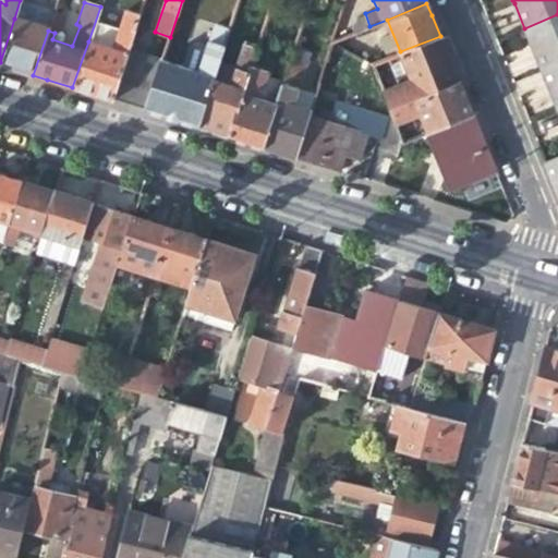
[(111,49),(88,41),(72,87),(91,93),(110,99),(128,48),(140,13),(125,9),(111,49)]
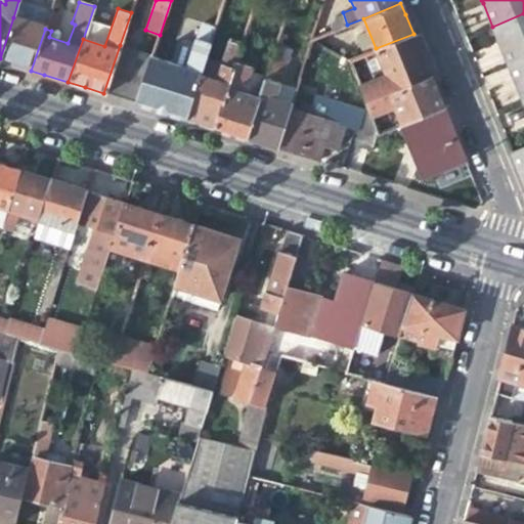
[(523,57),(523,13),(492,27),(499,44),(509,64),(523,57)]
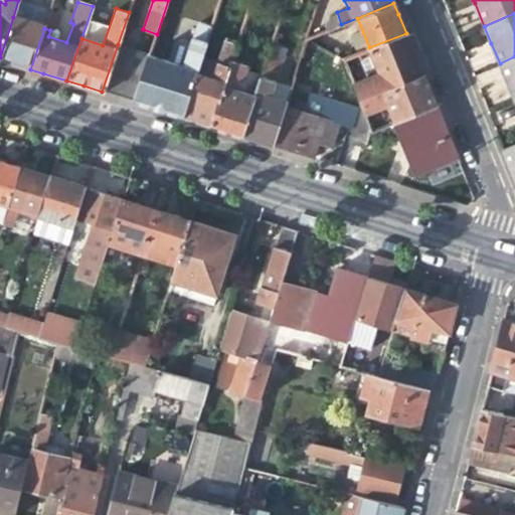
[(44,27),(13,17),(0,57),(0,59),(15,64),(30,69),(44,28),(44,27)]
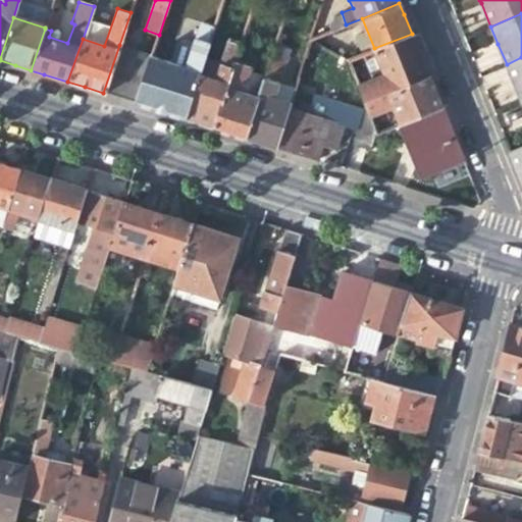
[(152,54),(152,56),(136,103),(157,110),(184,118),(200,72),(217,19),(210,17),(208,23),(203,21),(198,37),(197,37),(187,65),(152,54)]
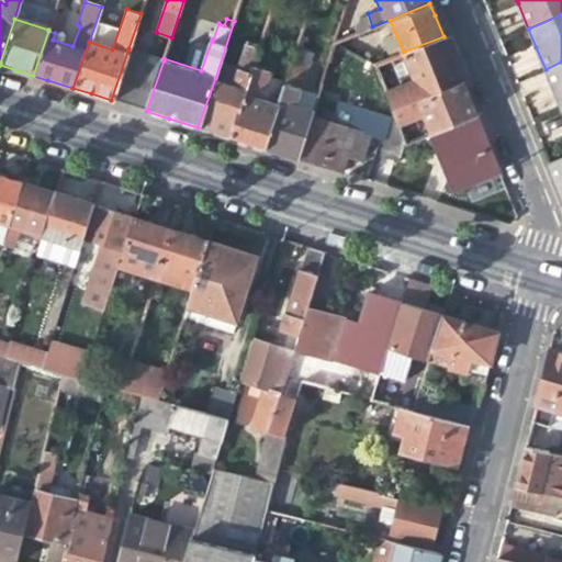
[(341,19),(334,42),(352,34),(341,19)]
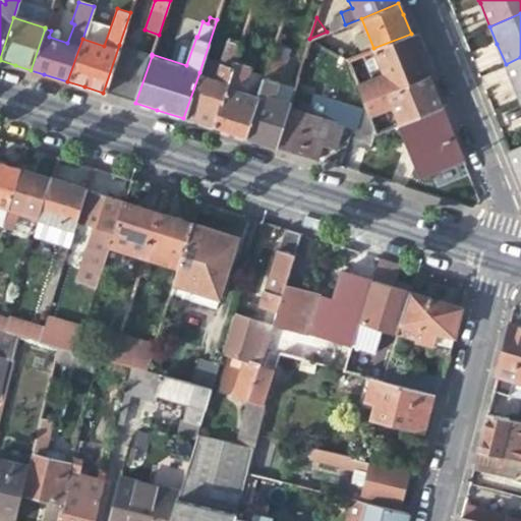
[(352,70),(363,99),(427,76),(418,54),(411,34),(373,48),(383,71),(364,78),(360,67),(352,70)]
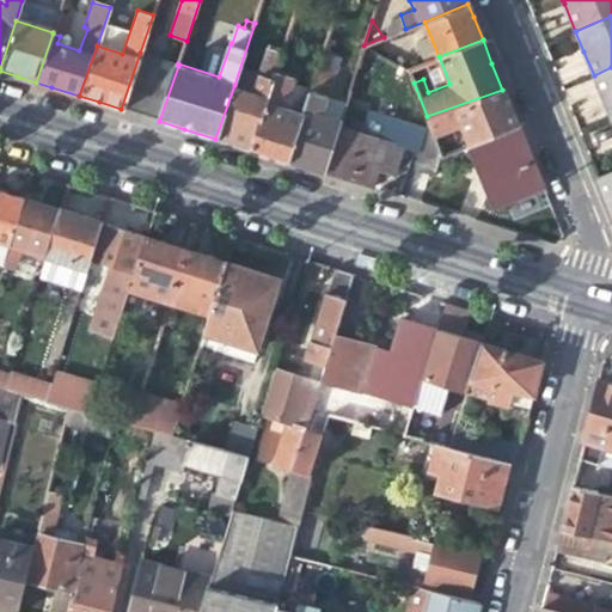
[(254,91),(234,85),(215,139),(231,144),(250,150),(280,61),(282,54),(268,48),(254,91)]
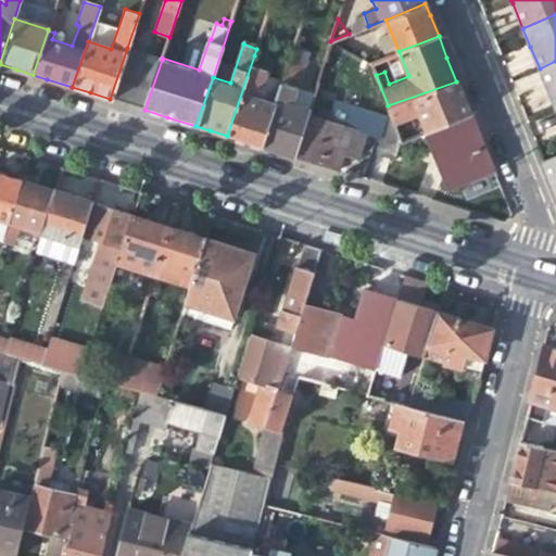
[(162,60),(127,48),(110,99),(126,104),(144,110),(162,60)]
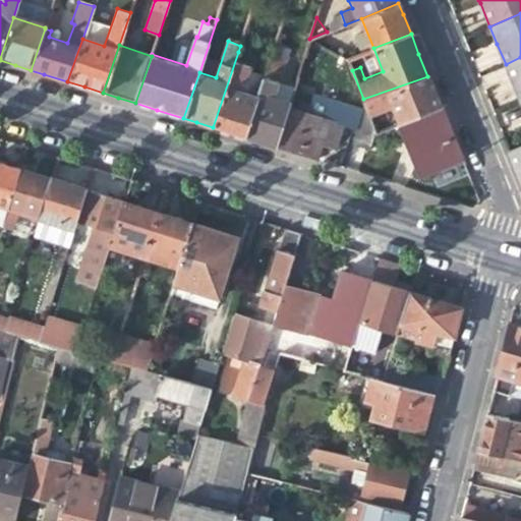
[(250,56),(238,52),(213,127),(225,131),(242,136),(264,77),(247,72),(248,67),(246,66),(250,56)]
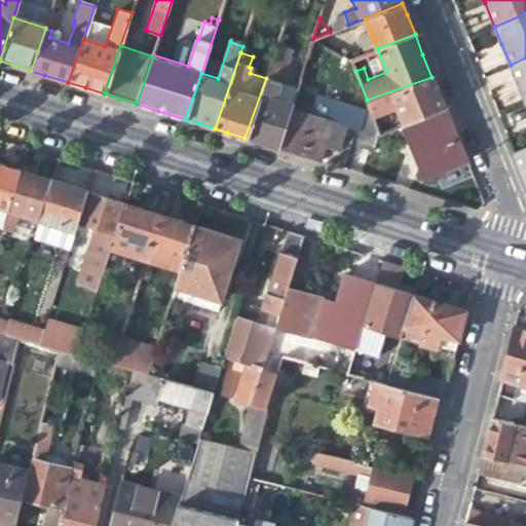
[(274,52),(266,78),(245,138),(259,143),(276,148),(290,108),(296,89),(279,83),(288,57),(274,52)]
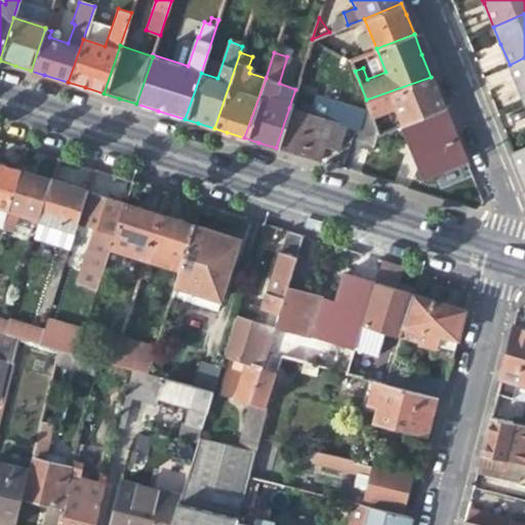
[(524,102),(524,57),(510,65),(516,80),(524,103),(524,102)]
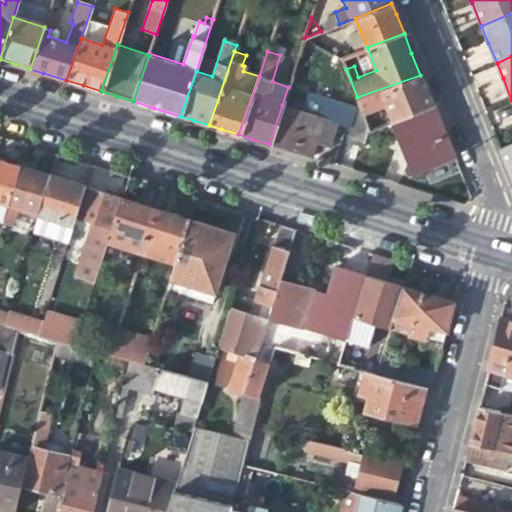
[(386,101),(394,121),(433,107),(426,90),(420,75),(357,97),(358,100),(362,110),(386,101)]
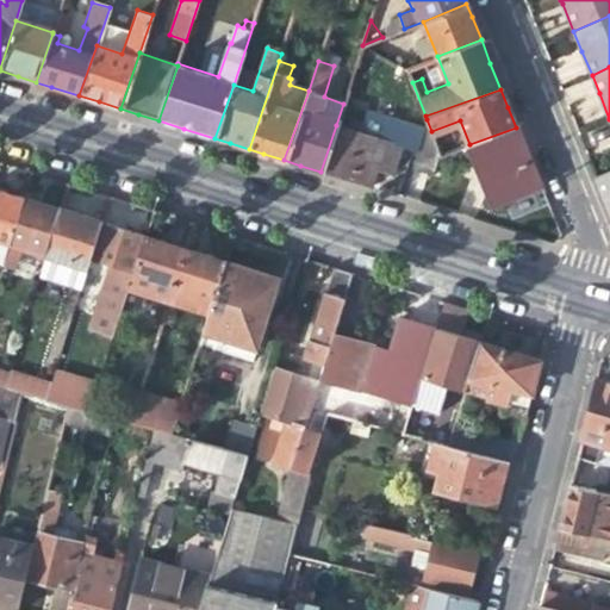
[(355,130),(336,125),(321,172),(352,181),(369,187),(378,162),(397,167),(404,147),(380,138),(386,118),(361,110),(355,130)]
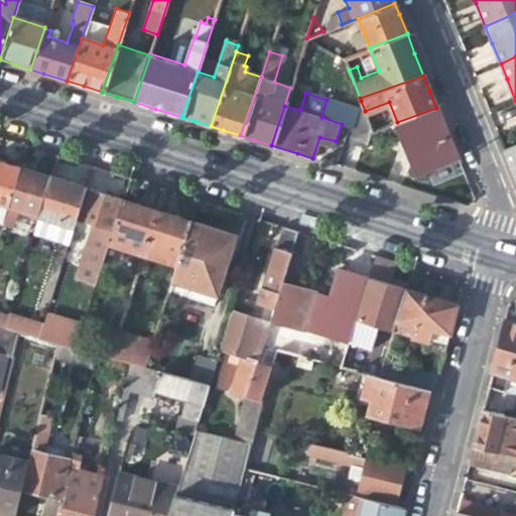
[(366,148),(373,131),(368,118),(365,111),(361,101),(348,142),(366,148)]
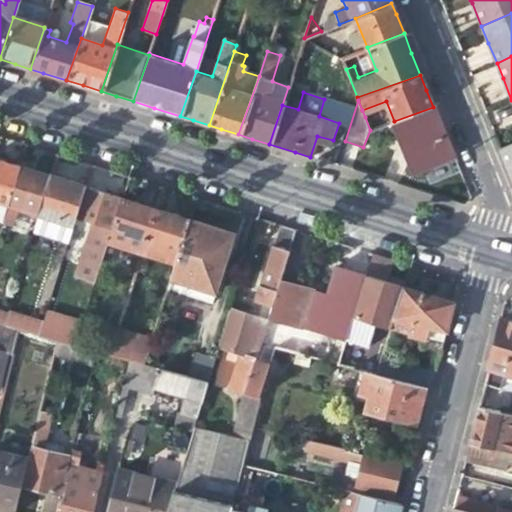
[(437,115),(433,107),(394,121),(392,122),(397,135),(412,173),(454,157),(437,115)]
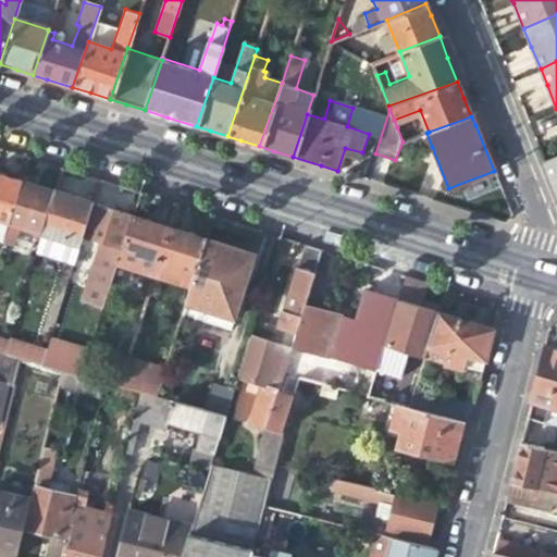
[(415,122),(397,127),(403,141),(420,135),(415,122)]
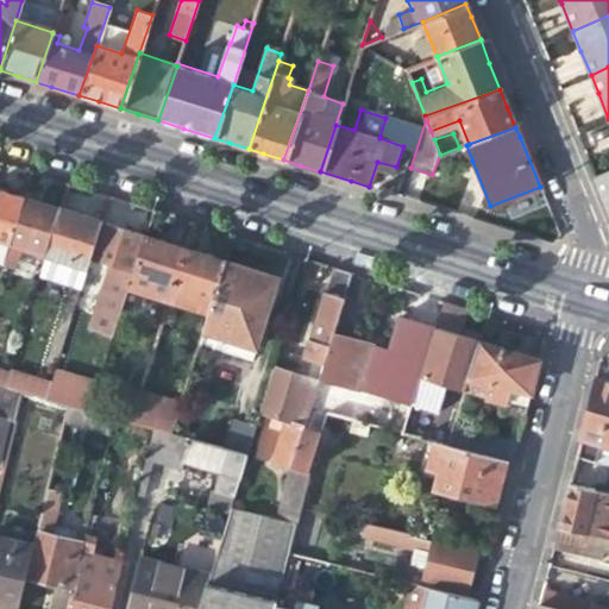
[(608,170),(594,176),(600,192),(608,215),(608,170)]
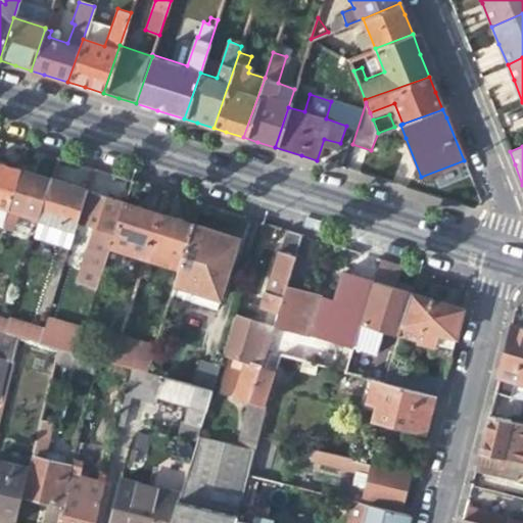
[(0,227),(5,210),(17,171),(4,167),(0,164),(0,227)]
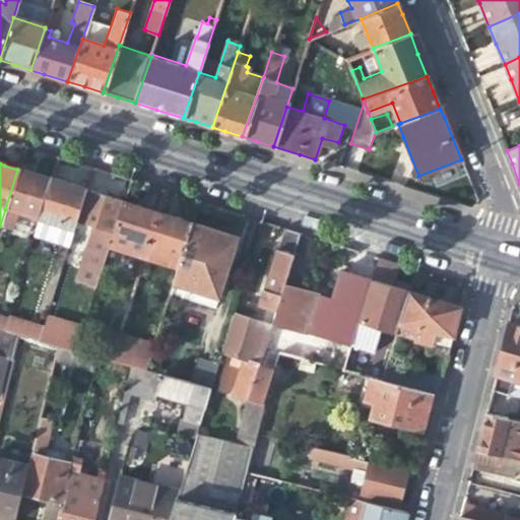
[(5,209),(37,219),(49,179),(34,175),(17,170),(5,209)]
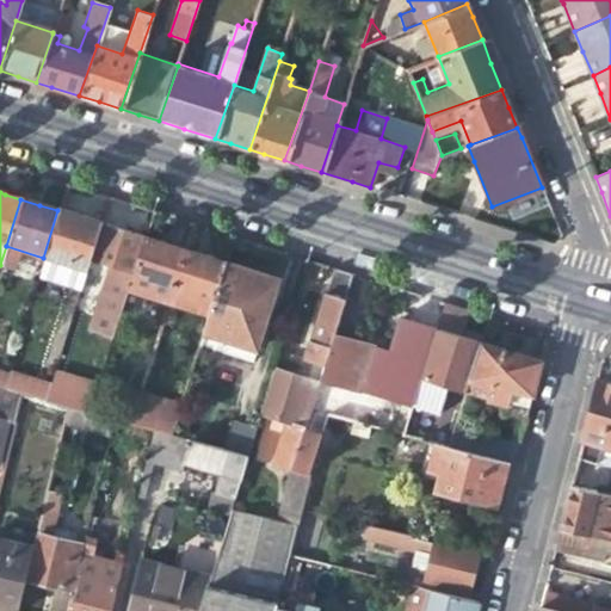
[(76,217),(57,210),(43,258),(42,259),(84,272),(99,224),(76,217)]
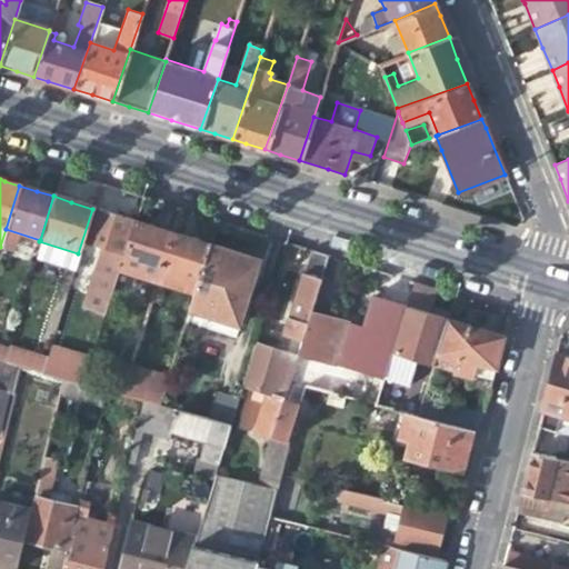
[(108,305),(119,270),(122,256),(119,255),(130,220),(115,216),(95,209),(83,245),(103,250),(89,298),(108,305)]
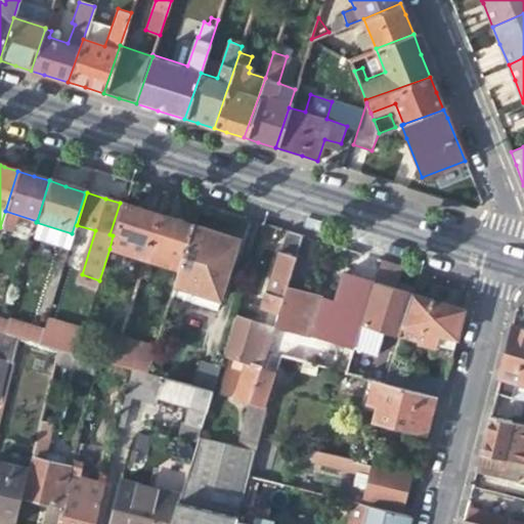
[(110,249),(143,259),(157,215),(141,210),(123,204),(113,235),(110,249)]
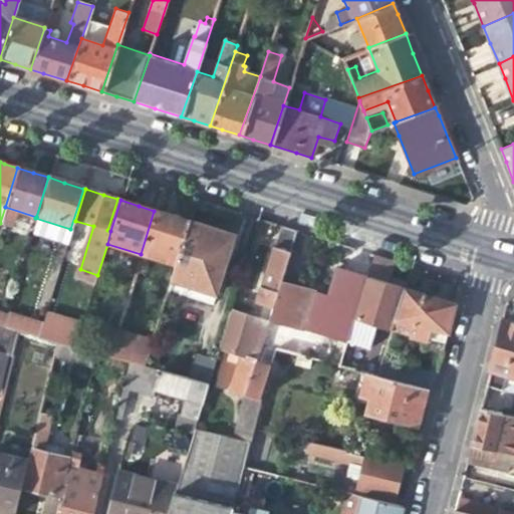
[(141,254),(175,264),(188,222),(172,216),(154,211),(141,254)]
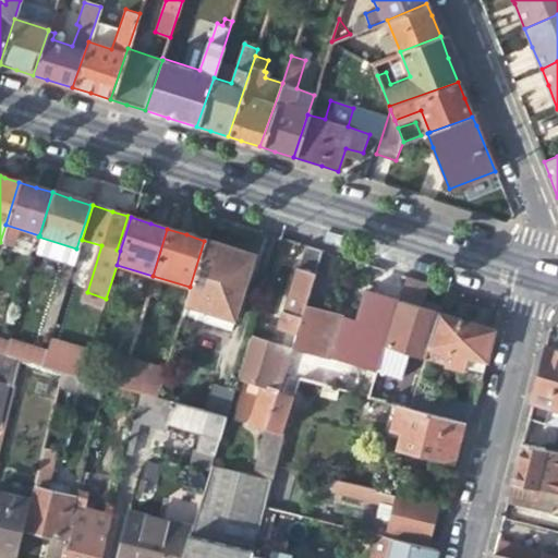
[(227,249),(204,241),(190,287),(180,317),(227,331),(251,255),(227,249)]
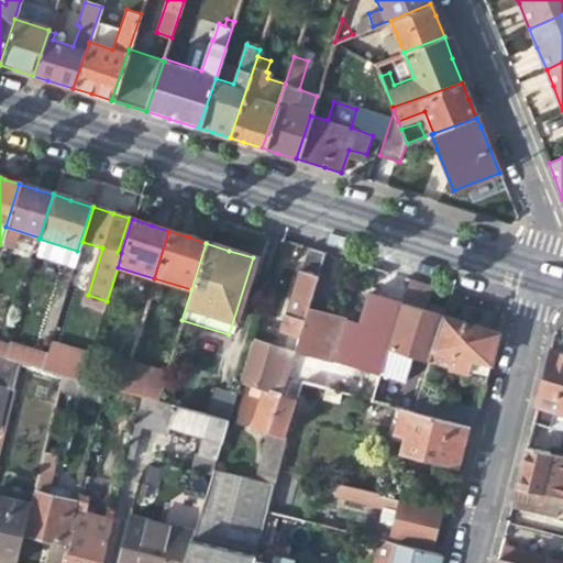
[(278,331),(298,337),(306,310),(322,253),(307,249),(302,264),(299,273),(297,272),(278,331)]
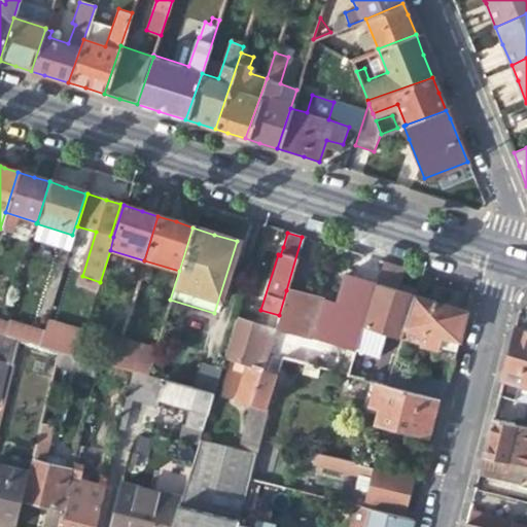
[(397,285),(402,269),(394,266),(382,261),(375,285),(361,326),(400,338),(414,296),(395,291),(397,285)]
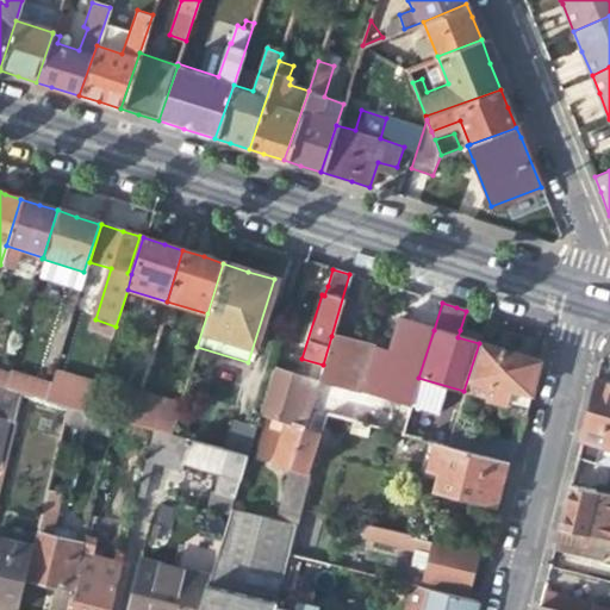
[(358,343),(331,336),(323,365),(318,380),(331,385),(329,396),(325,416),(356,424),(360,412),(367,392),(409,405),(418,378),(434,330),(422,327),(398,319),(387,353),(358,343)]
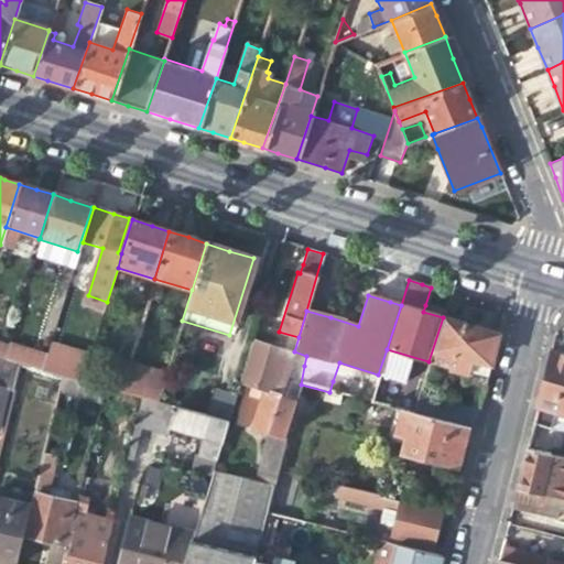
[(445,312),(425,305),(423,312),(443,317),(445,312)]
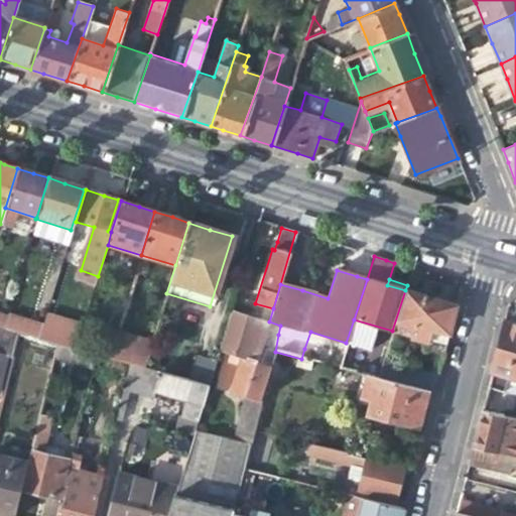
[(426,297),(405,290),(392,331),(410,336),(409,338),(427,343),(428,341),(445,345),(456,307),(426,297)]
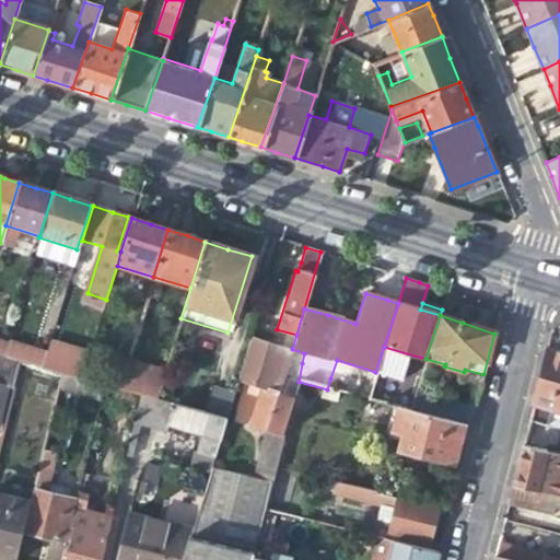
[(248,427),(264,431),(267,432),(278,395),(288,361),(291,351),(249,338),(235,382),(260,388),(248,427)]
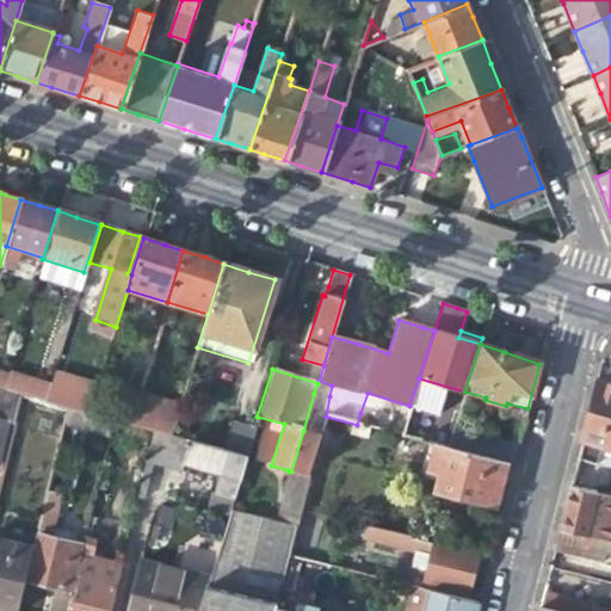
[(48,388),(6,375),(5,377),(2,387),(18,392),(44,399),(48,388)]
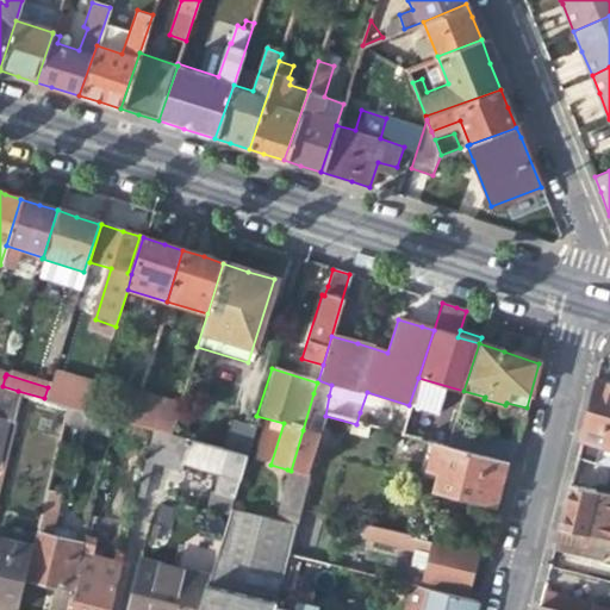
[(609,467),(609,383),(596,378),(576,458),(609,467)]
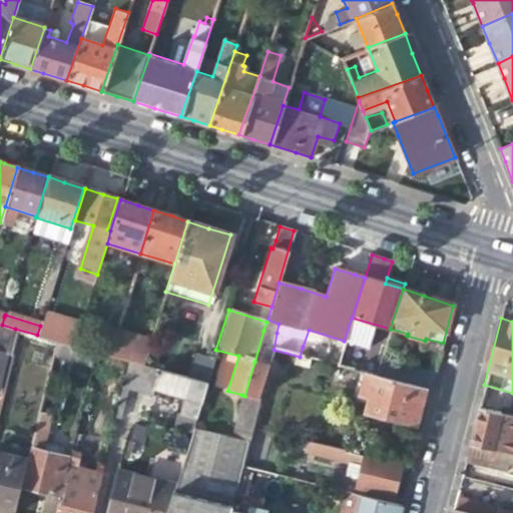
[(279,324),(268,320),(267,322),(264,331),(277,333),(279,324)]
